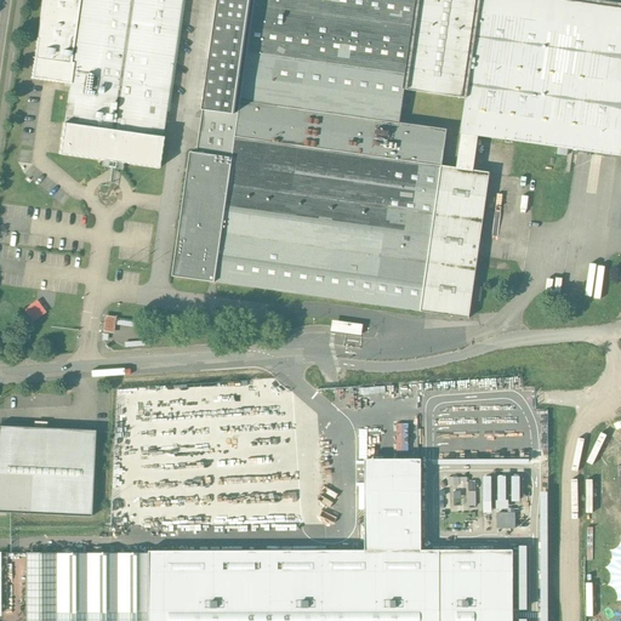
[(483,288),(474,286),(490,172),(472,170),(477,136),(569,149),(574,149),(620,155),(620,0),(43,0),(38,39),(36,39),(32,79),(70,84),(64,123),(63,123),(60,154),(102,160),(101,167),(112,169),(123,170),(123,164),(159,169),(164,137),(163,137),(166,112),(169,112),(184,0),(218,0),(198,153),(191,152),(174,277),(216,283),(421,311),(421,312),(469,319),(472,301),(480,302),(483,288)]
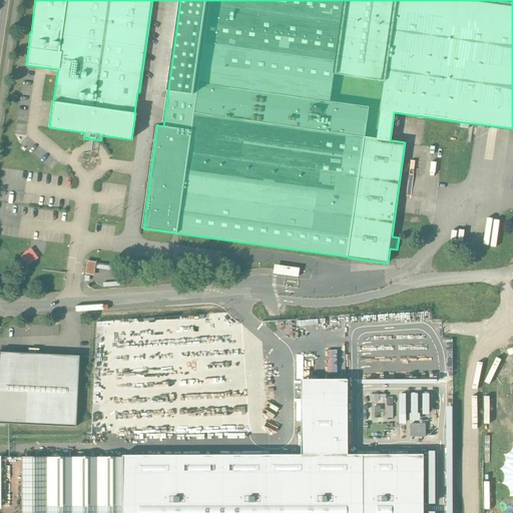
[(27,266),(38,257),(30,247),(20,257),(27,266)]
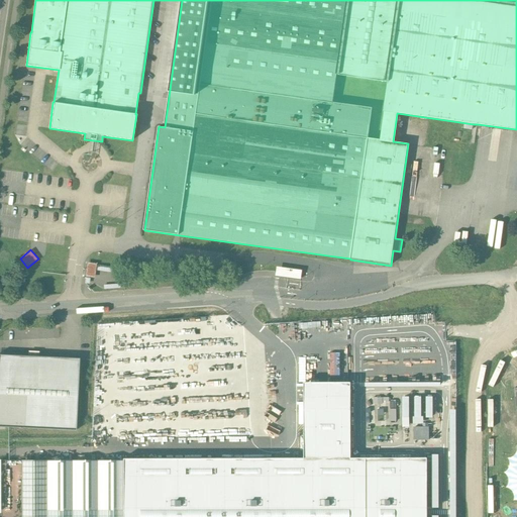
[(95,266),(88,265),(86,276),(93,277),(95,266)]
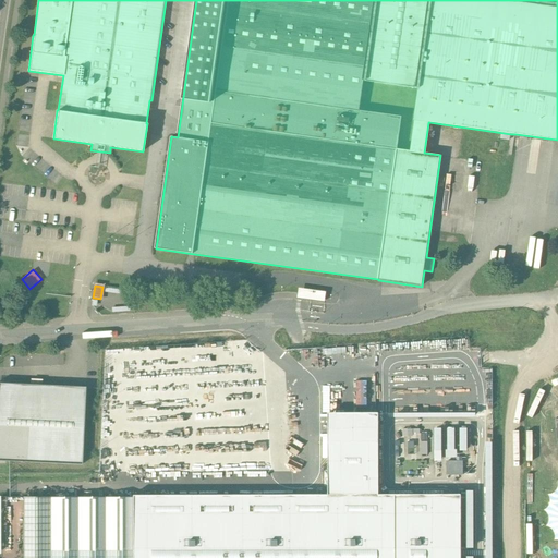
[(326,292),(303,289),(302,298),(325,301),(326,292)]
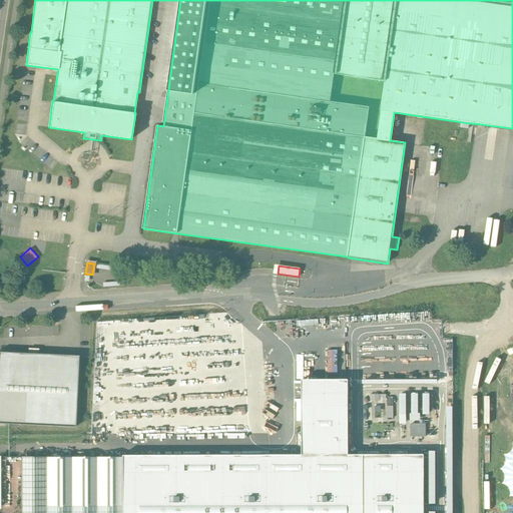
[(78,356),(0,352),(0,423),(75,427),(78,356)]
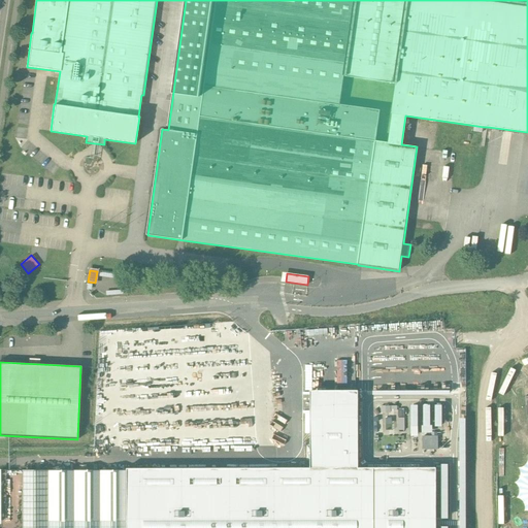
[(21,469),(20,527),(420,527),(421,468),(358,468),(358,391),(310,391),(310,469),(124,469),(21,469)]
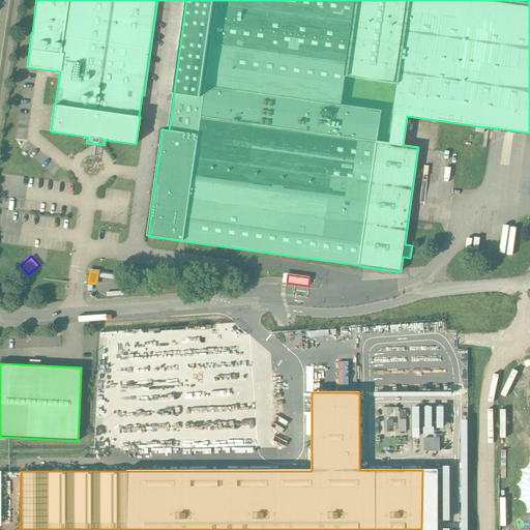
[(414,406),(414,420),(445,419),(445,406),(414,406)]
